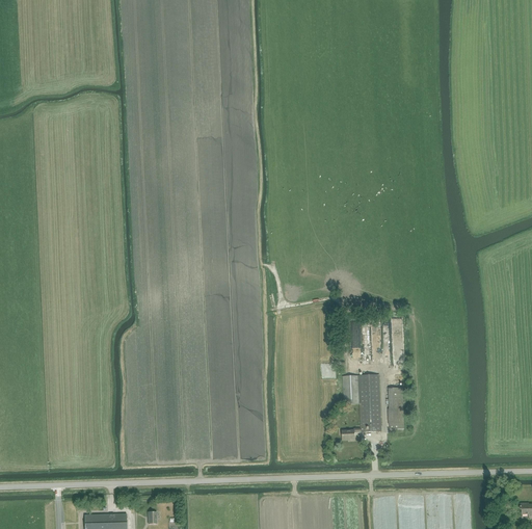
[(379,372),(343,374),(344,402),(360,401),(361,426),(361,429),(381,428),(379,372)]
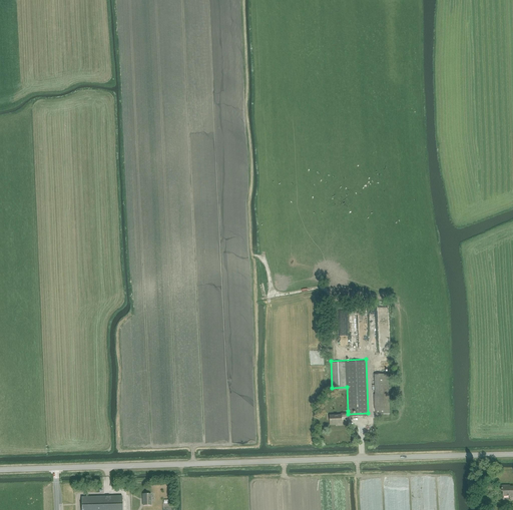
[(388,371),(375,372),(377,412),(389,411),(388,371)]
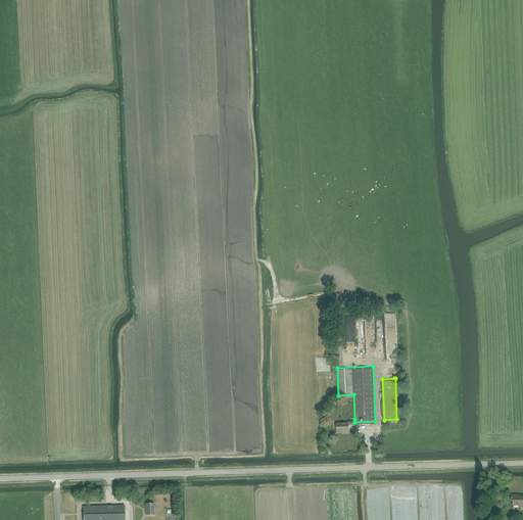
[(348,422),(354,422),(354,419),(348,419),(348,420),(337,421),(337,425),(336,425),(337,430),(342,430),(342,429),(348,428),(348,422)]
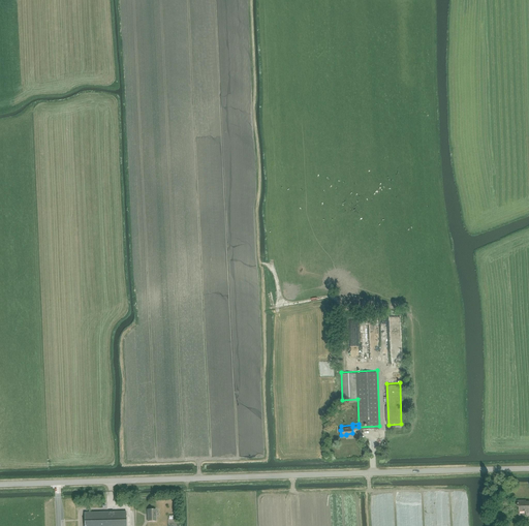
[(528,498),(523,499),(523,498),(518,498),(518,504),(519,504),(519,508),(526,508),(526,509),(528,508),(528,498)]
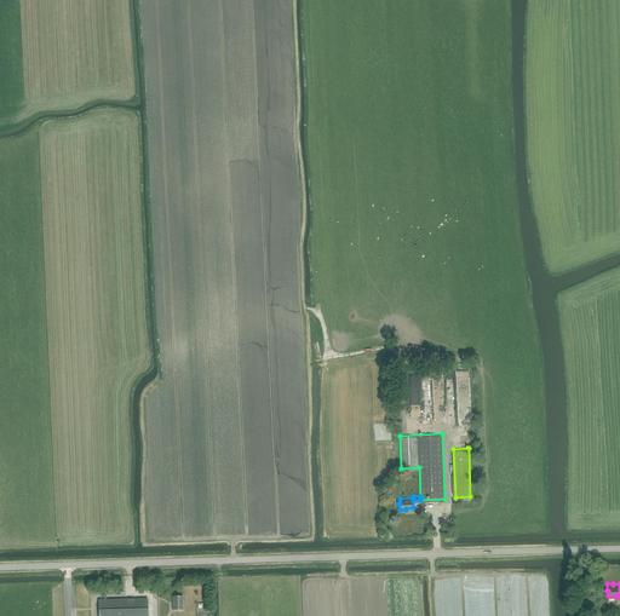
[(148,615),(148,596),(98,597),(98,615),(148,615)]
